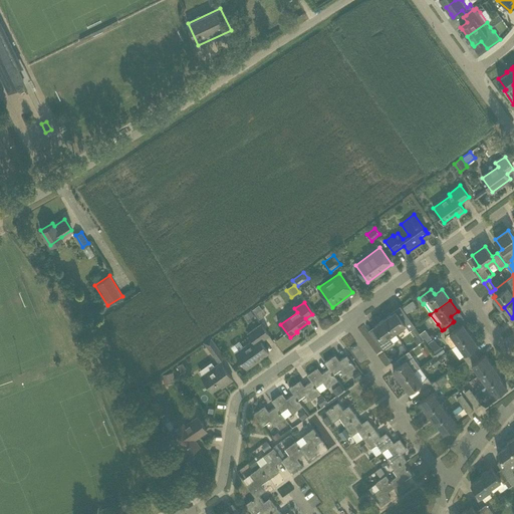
[(248,319),(255,315),(251,309),(245,314),(248,319)]
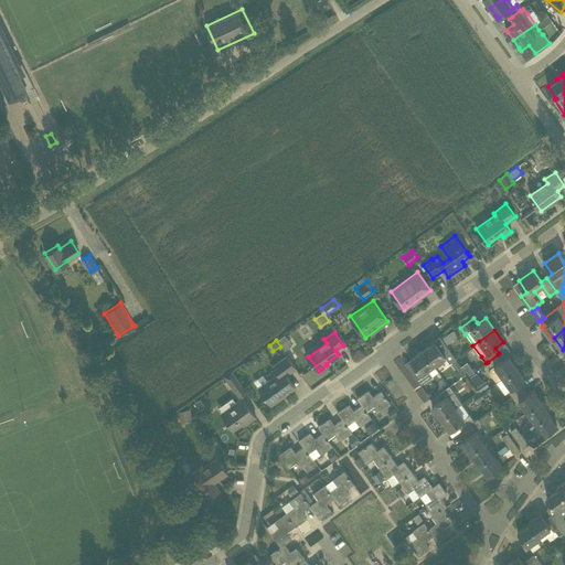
[(445,356),(450,363),(457,359),(447,344),(441,349),(435,341),(423,350),(434,365),(445,356)]
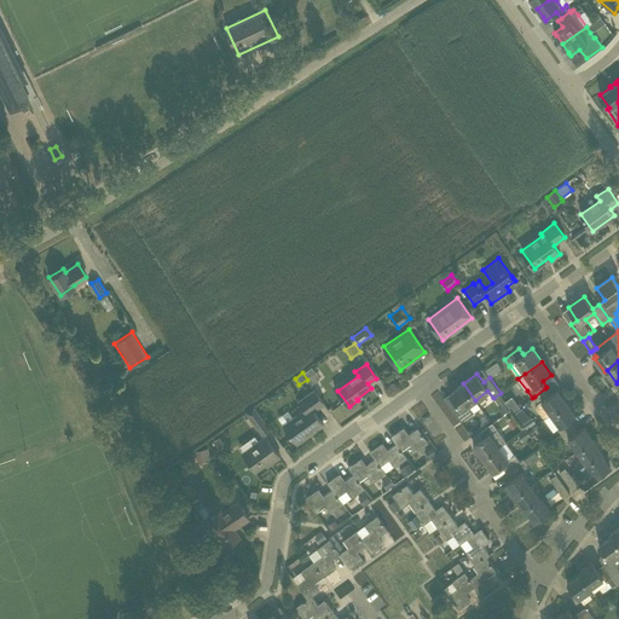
[(461,421),(474,411),(469,405),(475,400),(463,383),(450,393),(453,398),(447,403),(461,421)]
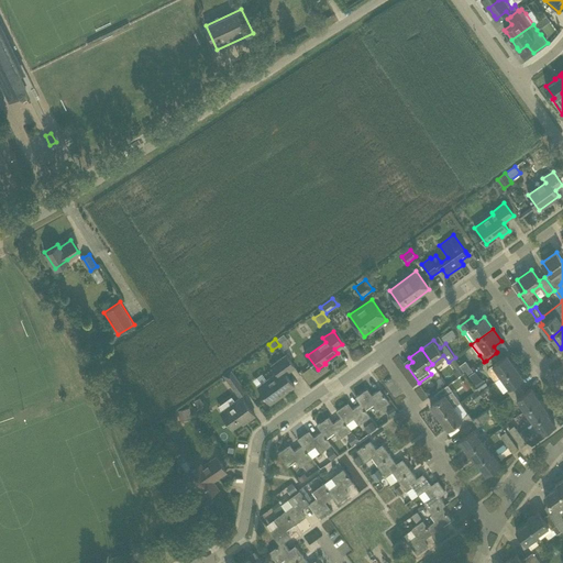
[(501,376),(515,366),(507,354),(500,359),(496,353),(486,361),(489,366),(488,370),(495,379),(500,376),(501,376)]
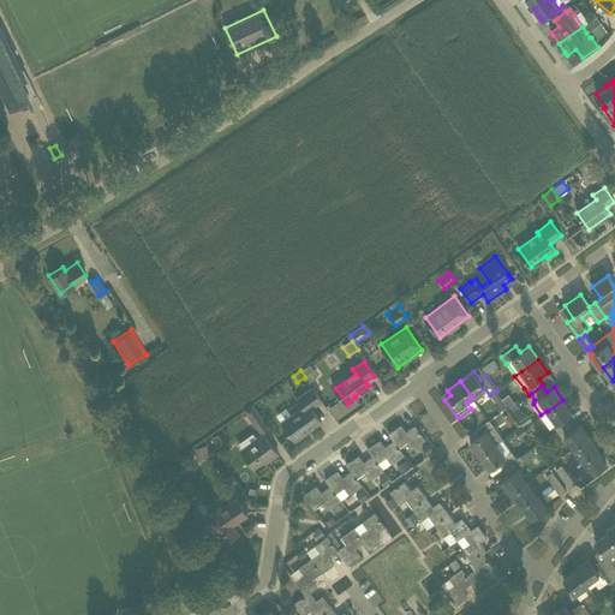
[(303,405),(281,421),(294,439),(308,429),(310,431),(322,422),(312,408),(322,400),(312,387),(297,398),(303,405)]
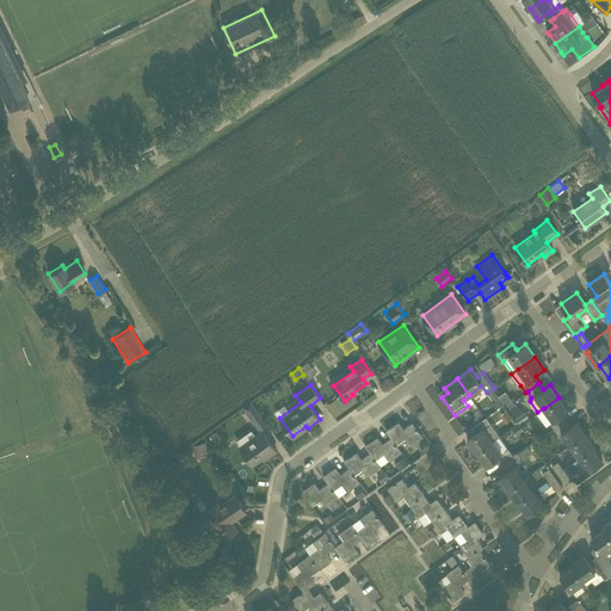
[(495,400),(494,403),(498,408),(504,403),(499,396),(495,400)]
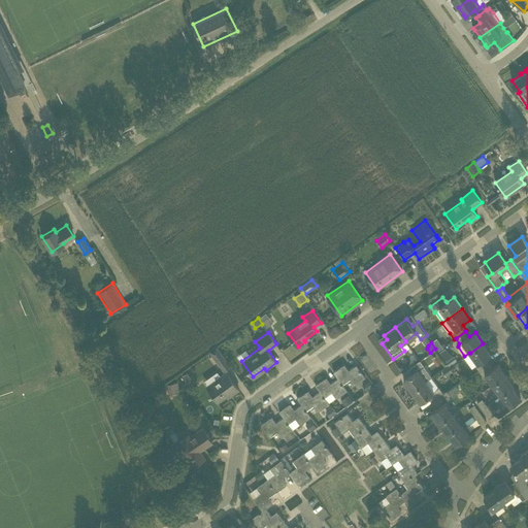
[(475,365),(479,370),(489,363),(486,359),(491,355),(483,343),(470,353),(477,364),(475,365)]
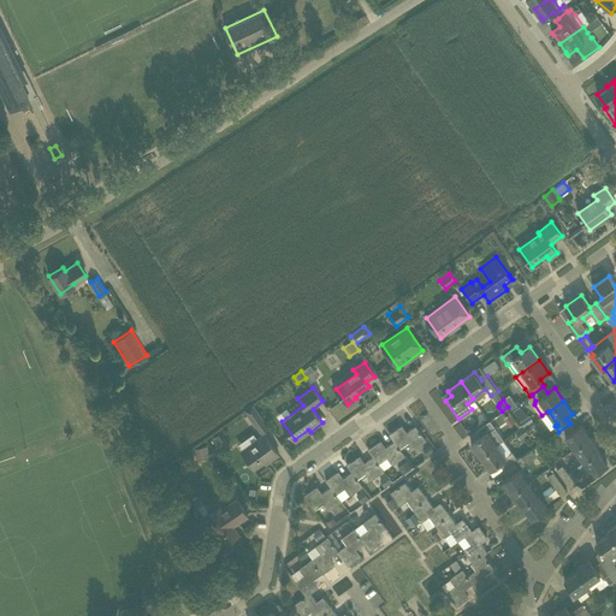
[(270,427),(253,402),(243,409),(261,433),(270,427)]
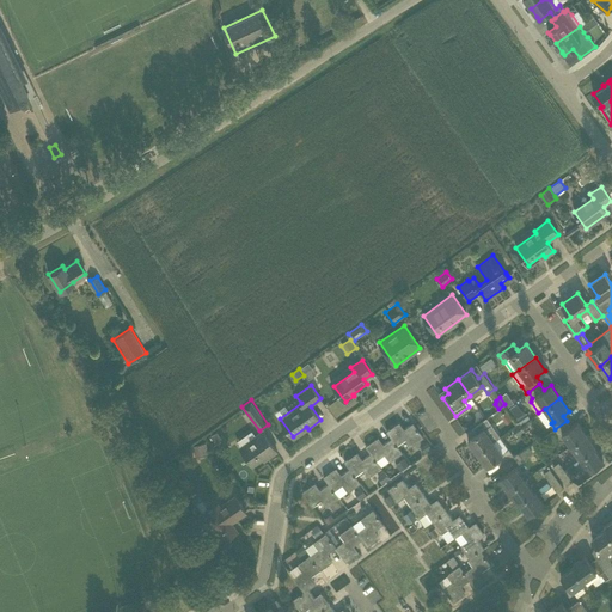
[(516,418),(520,424),(530,417),(525,412),(516,418)]
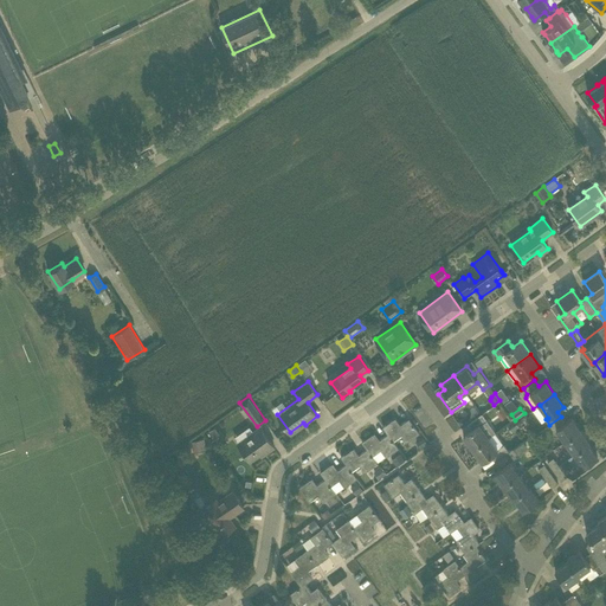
[(472,449),(489,437),(496,432),(482,413),(468,424),(472,430),(463,436),(472,449)]
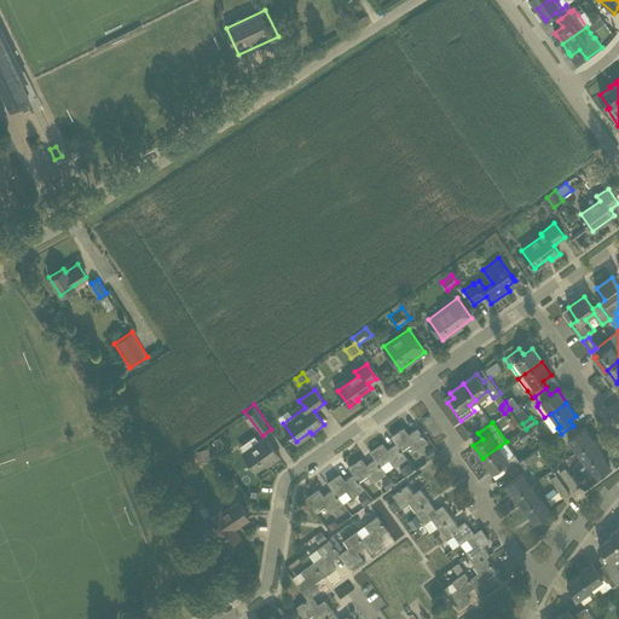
[(578,451),(594,439),(584,426),(577,432),(573,426),(561,434),(565,440),(568,438),(578,451)]
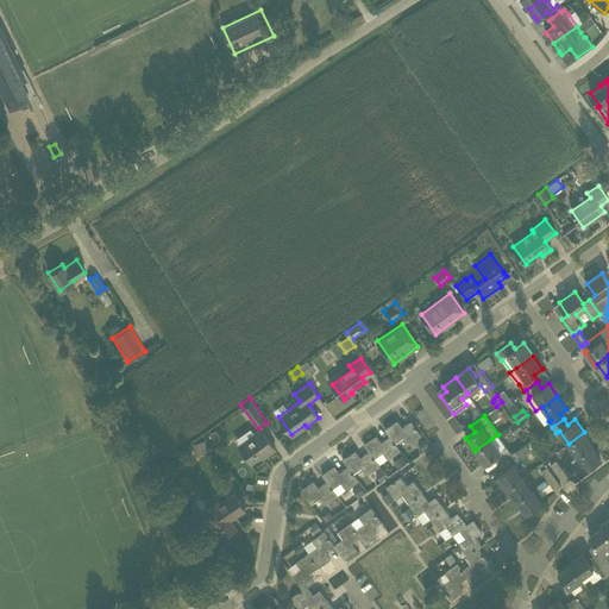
[(390,435),(385,439),(396,453),(401,450),(395,443),(405,437),(409,444),(421,434),(412,420),(401,427),(396,421),(384,428),(390,435)]
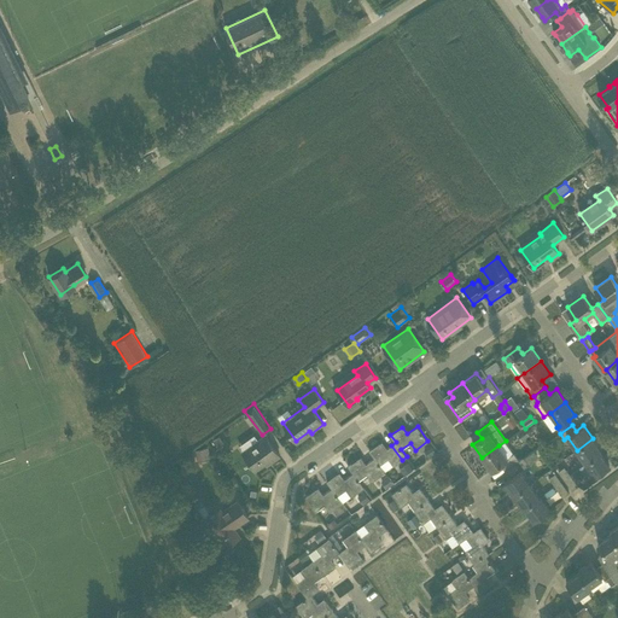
[(530,435),(525,429),(518,433),(523,439),(530,435)]
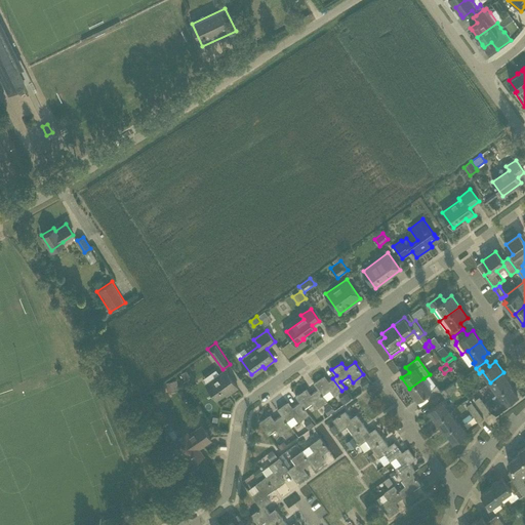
[(225,369),(206,384),(216,399),(229,391),(230,393),(238,387),(225,369)]
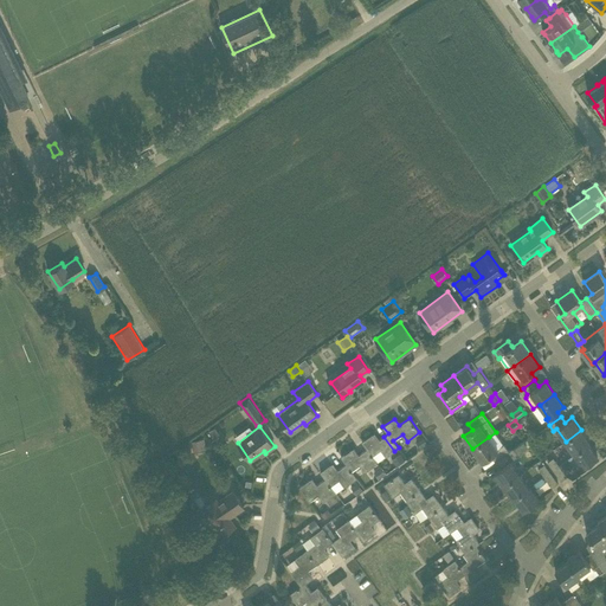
[(574,453),(573,455),(573,456),(588,444),(591,443),(581,430),(566,442),(574,453)]
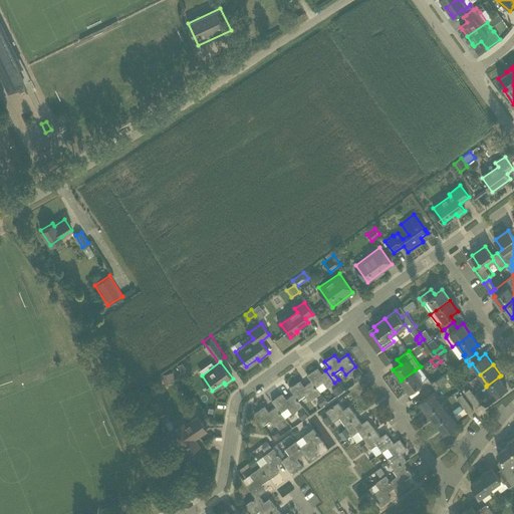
[(311,380),(307,382),(316,395),(320,393),(316,387),(323,381),(327,388),(334,382),(325,370),(320,373),(316,367),(307,374),(311,380)]
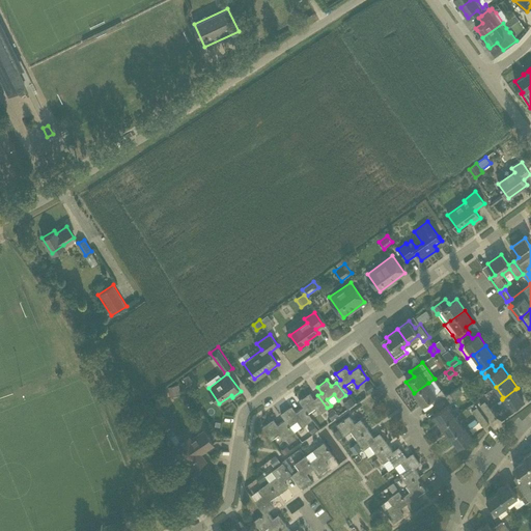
[(370,383),(364,387),(368,392),(374,388),(370,383)]
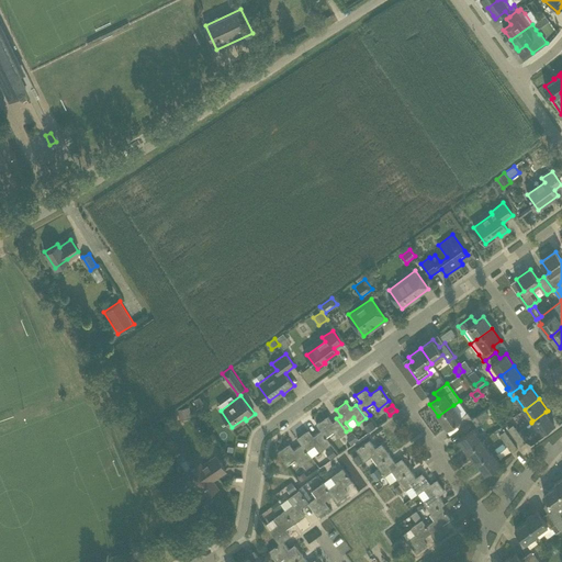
[(459,427),(460,427),(472,418),(468,412),(461,416),(453,405),(438,416),(447,428),(456,423),(459,427)]
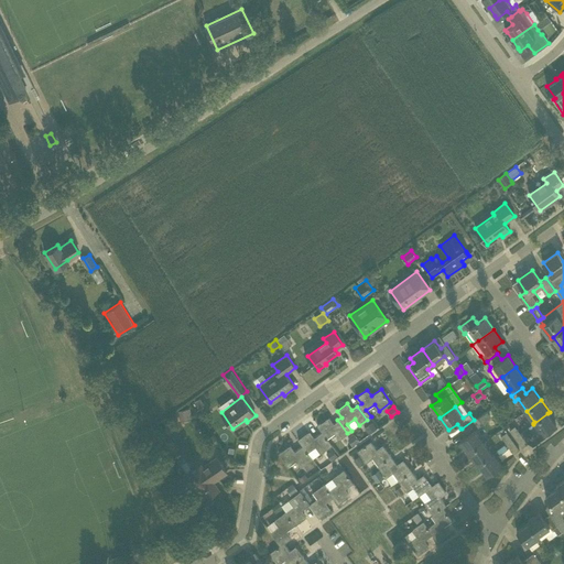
[(181,420),(192,418),(191,408),(179,410),(181,420)]
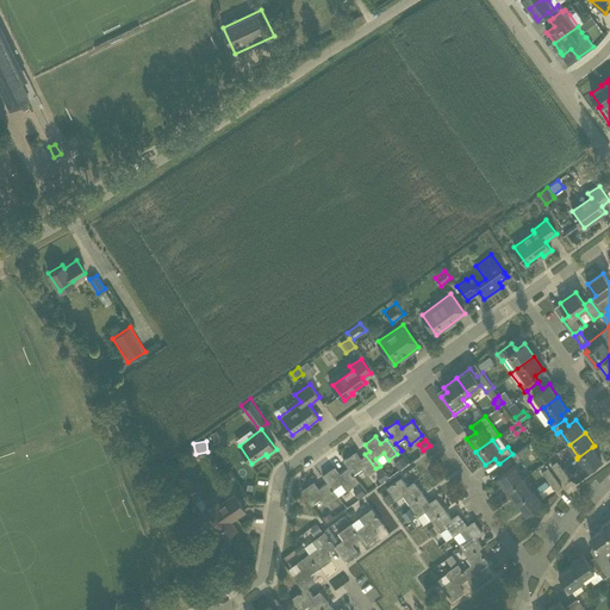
[(592,447),(577,459),(586,471),(602,460),(592,447)]
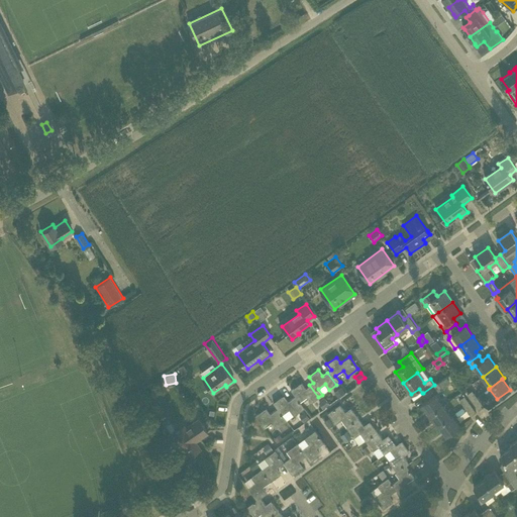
[(435,394),(439,390),(440,390),(440,388),(441,387),(438,382),(434,385),(423,393),(427,399),(422,403),(430,414),(443,405),(435,394)]
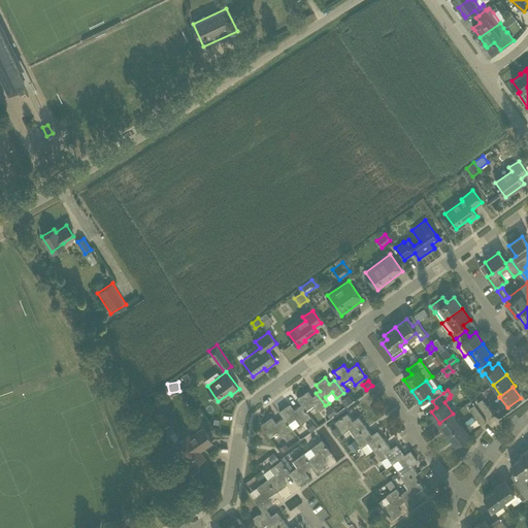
[(314,404),(318,410),(325,405),(316,393),(311,397),(306,391),(297,398),(301,404),(298,406),(307,419),(310,416),(306,409),(314,404)]
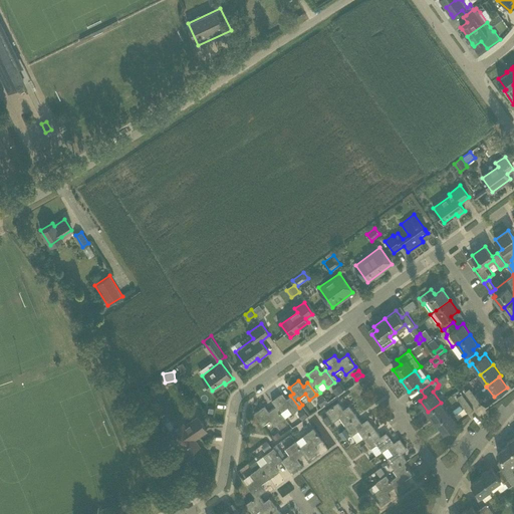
[(339,384),(332,390),(336,396),(343,390),(339,384)]
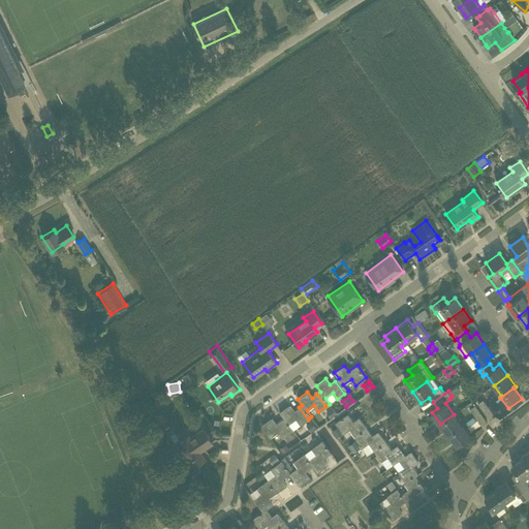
[(483,399),(477,403),(483,410),(488,406),(483,399)]
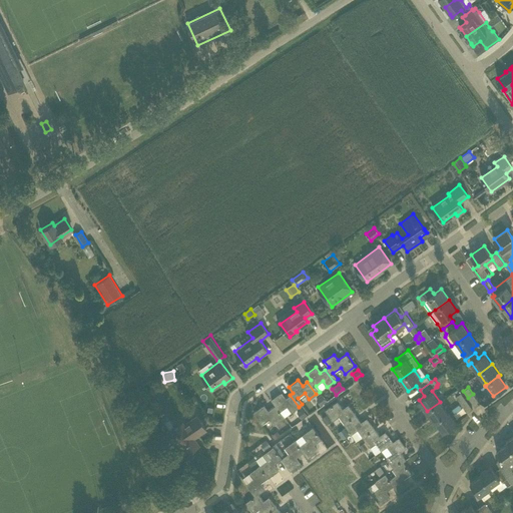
[(276,405),(272,408),(281,420),(285,417),(280,411),(288,406),(292,412),(299,407),(290,395),(285,399),(281,393),(272,399),(276,405)]
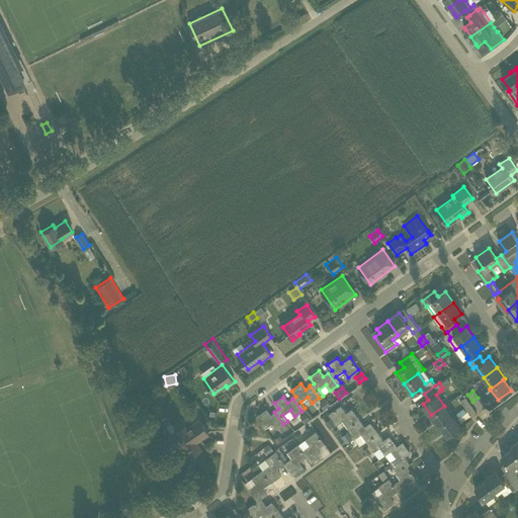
[(465,397),(460,400),(465,407),(470,404),(465,397)]
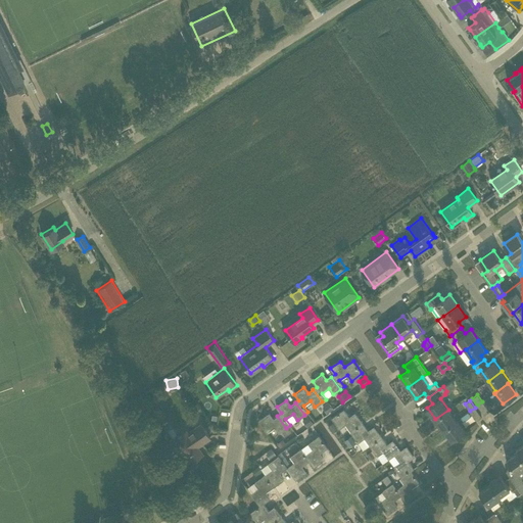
[(482,401),(477,406),(484,415),(489,411),(482,401)]
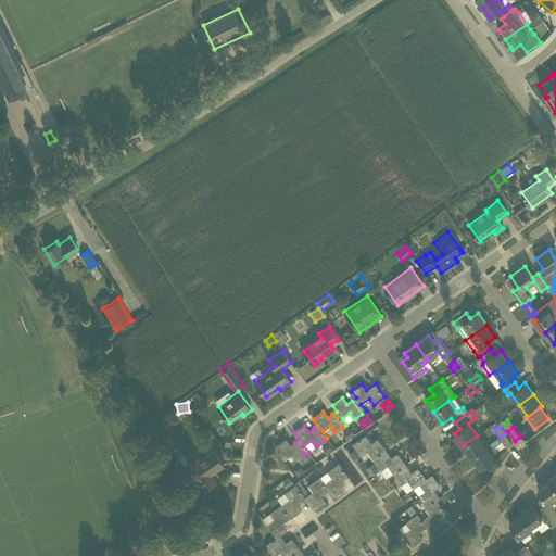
[(344,432),(343,433),(348,440),(354,434),(349,429),(348,428),(344,430),(344,432)]
